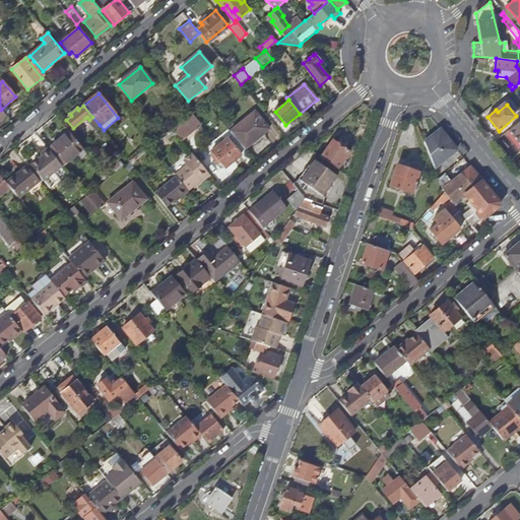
[(230,131),(245,149),(269,129),(254,112),(230,131)]
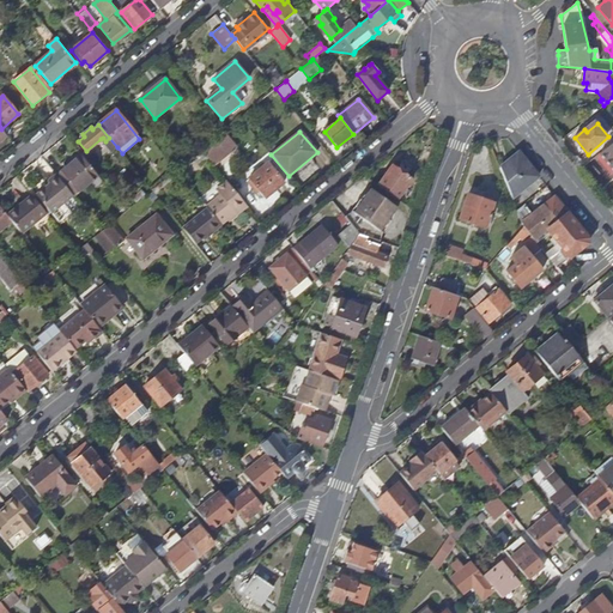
[(117,147),(109,138),(105,141),(103,138),(101,139),(111,152),(117,147)]
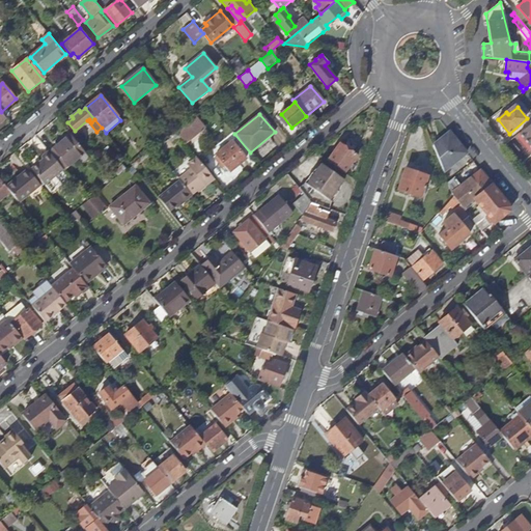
[(530,123),(520,133),(530,146),(530,123)]
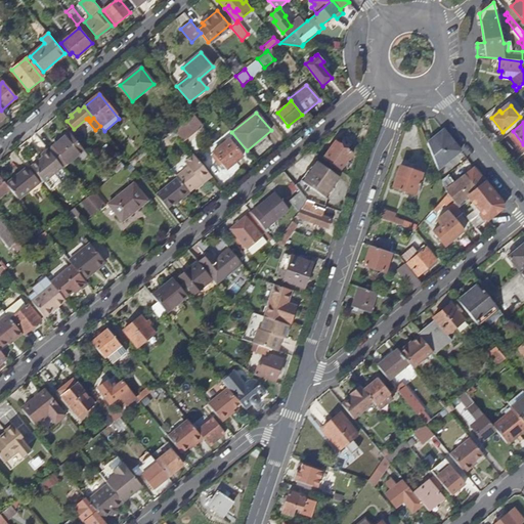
[(172,128),(178,135),(183,131),(177,124),(172,128)]
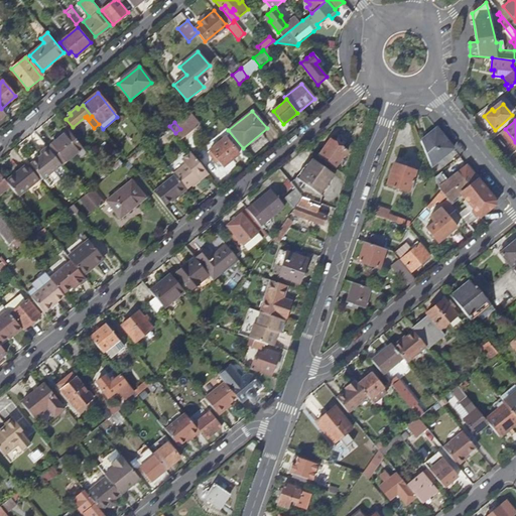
[(443,137),(436,128),(421,141),(431,166),(454,148),(443,137)]
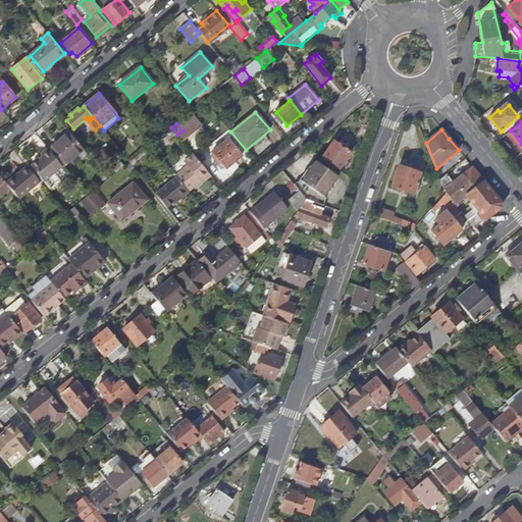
[(84,150),(69,133),(48,150),(62,166),(62,167),(84,150)]
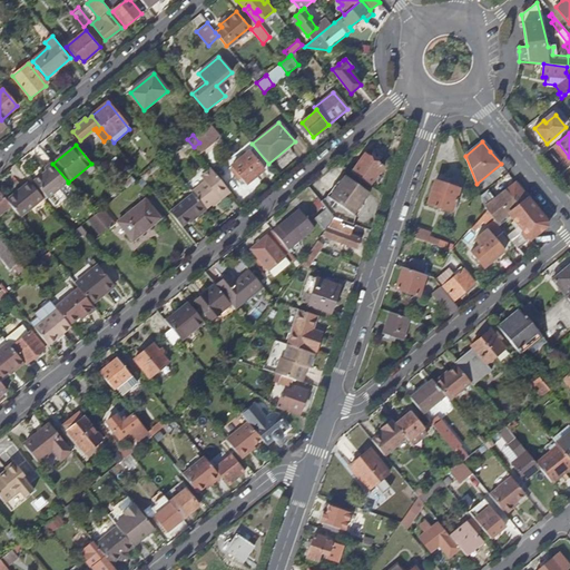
[(164,158),(165,158),(159,151),(149,160),(154,166),(164,158)]
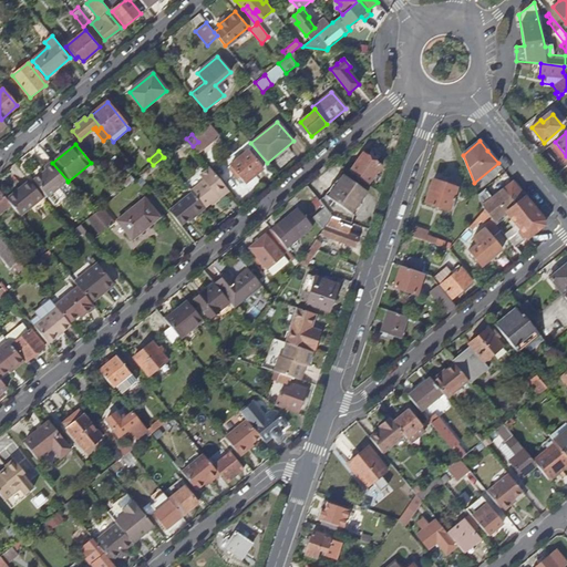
[(245,183),(263,169),(247,151),(230,165),(227,167),(237,178),(239,176),(245,183)]
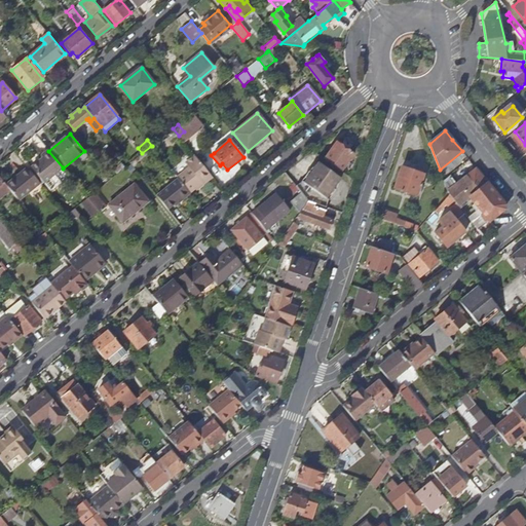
[(325,158),(342,171),(353,153),(336,142),(332,148),(325,158)]
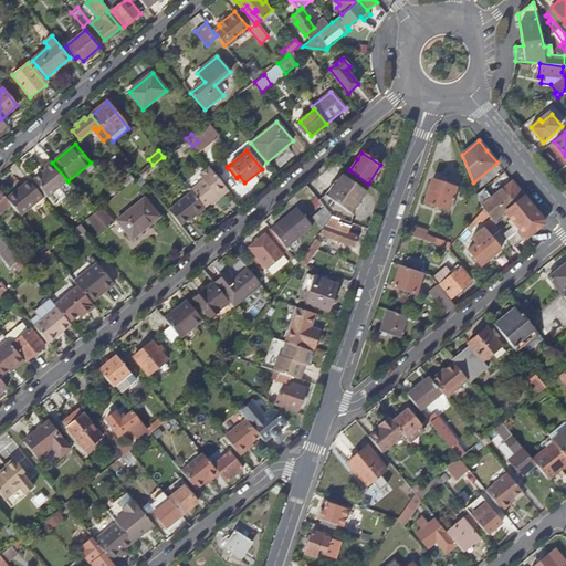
[(67,180),(52,163),(52,161),(45,167),(48,170),(35,180),(48,197),(55,205),(65,197),(59,188),(67,180)]
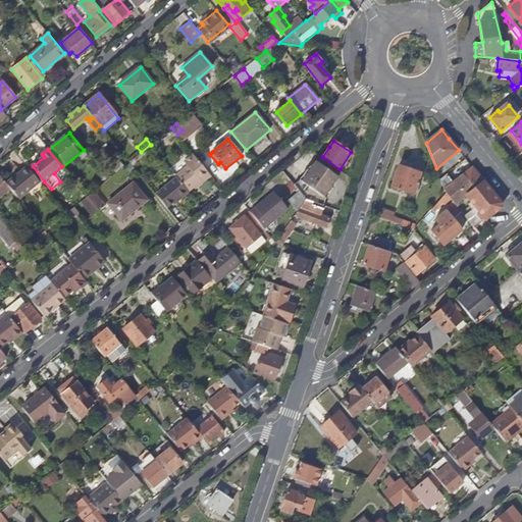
[(209,174),(193,154),(184,162),(187,166),(175,176),(176,177),(188,191),(209,174)]
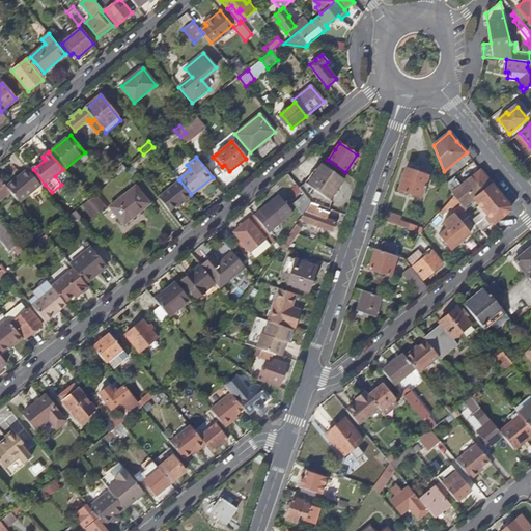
[(306,186),(301,190),(305,195),(311,202),(317,205),(327,208),(329,201),(343,179),(322,164),(306,186)]
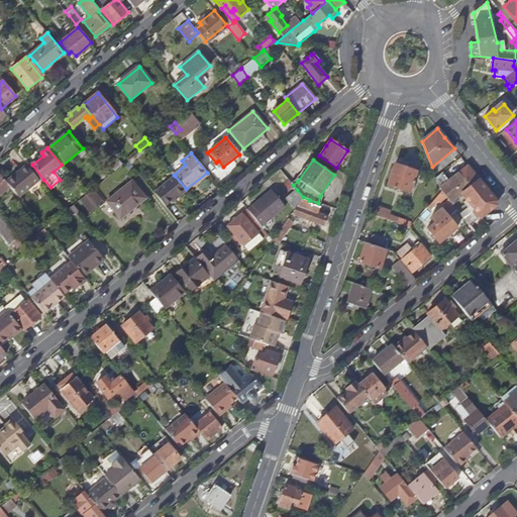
[(388,184),(409,192),(416,171),(395,164),(388,184)]
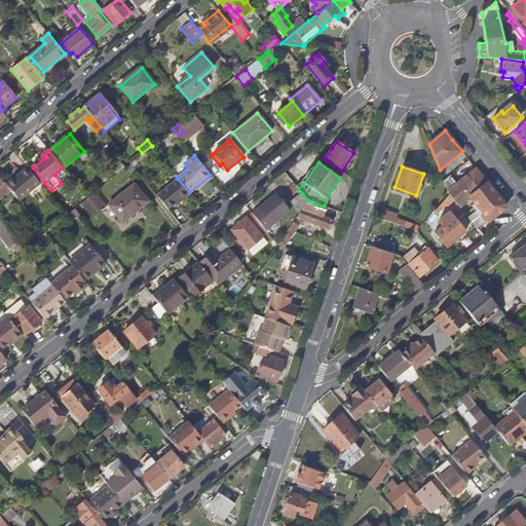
[(40,183),(28,167),(21,174),(23,176),(19,179),(17,178),(7,186),(10,190),(19,200),(40,183)]
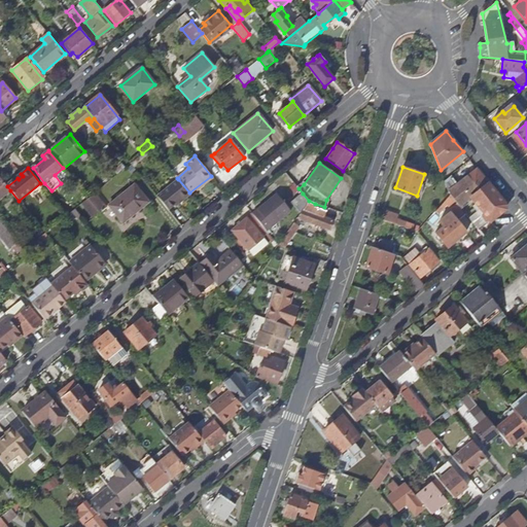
[(479,171),(477,168),(458,184),(451,176),(445,180),(451,195),(455,200),(459,206),(469,198),(470,197),(488,182),(479,171)]
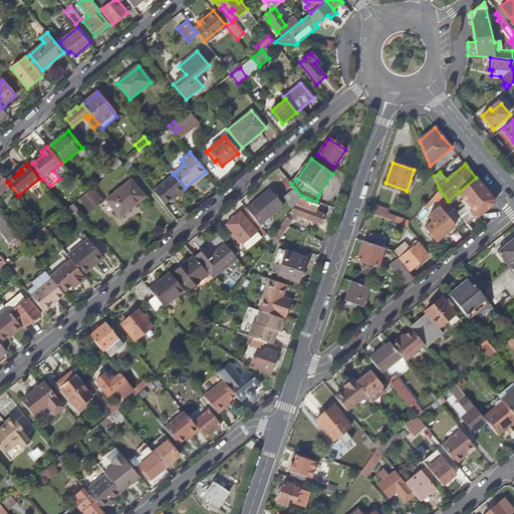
[(0,193),(10,186),(7,182),(3,178),(2,178),(0,175),(0,193)]
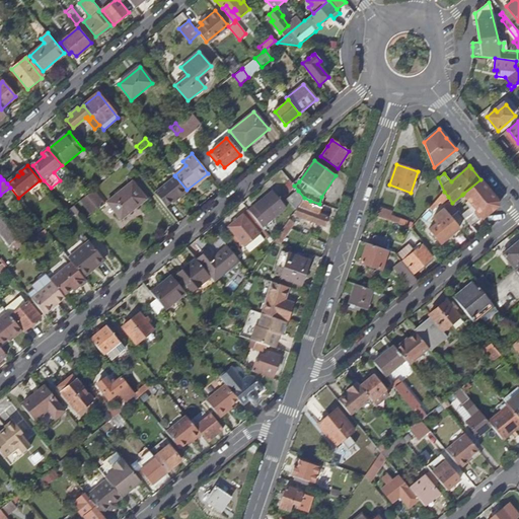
[(187,190),(175,176),(154,194),(165,207),(187,190)]
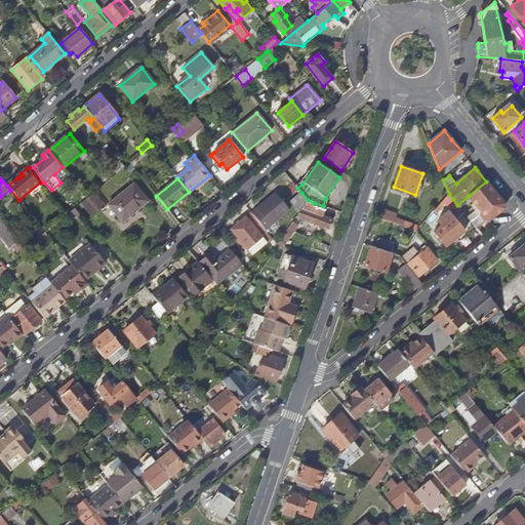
[(493,191),(486,182),(469,196),(478,207),(467,216),(477,229),(503,208),(505,203),(493,191)]
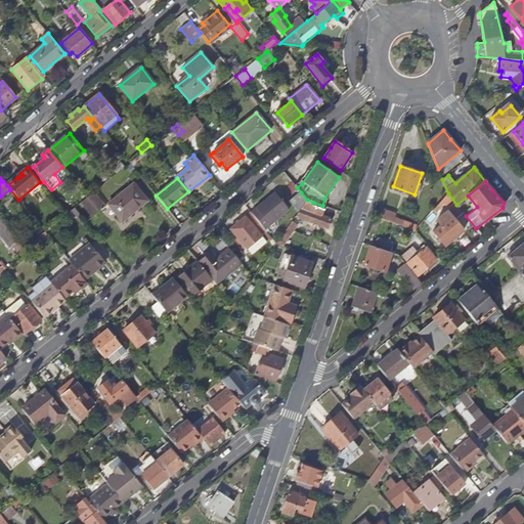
[(122,221),(147,201),(133,183),(107,204),(122,221)]
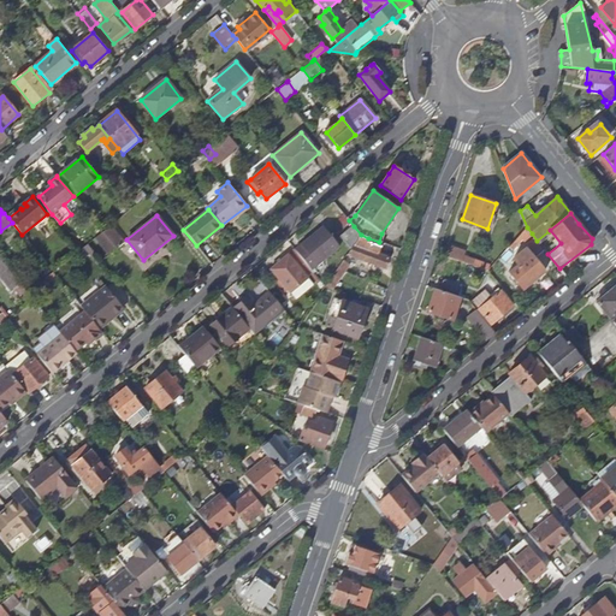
[(110,226),(102,231),(117,249),(124,242),(110,226)]
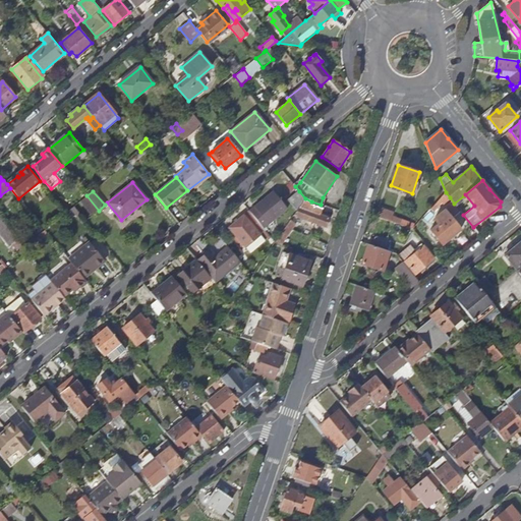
[(268,224),(287,209),(274,191),(254,207),(256,210),(254,212),(252,215),(257,221),(264,228),(268,224)]
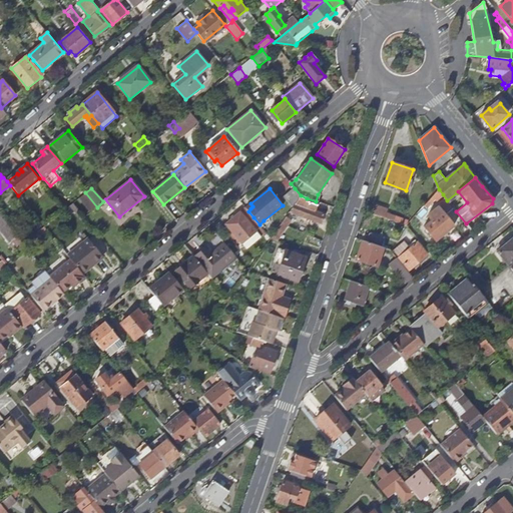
[(293,207),(301,195),(295,188),(284,197),(293,207)]
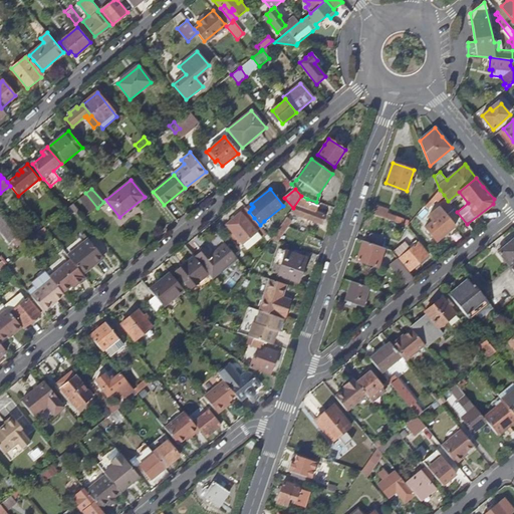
[(444,195),(440,190),(426,206),(431,210),(438,202),(439,201),(444,195)]
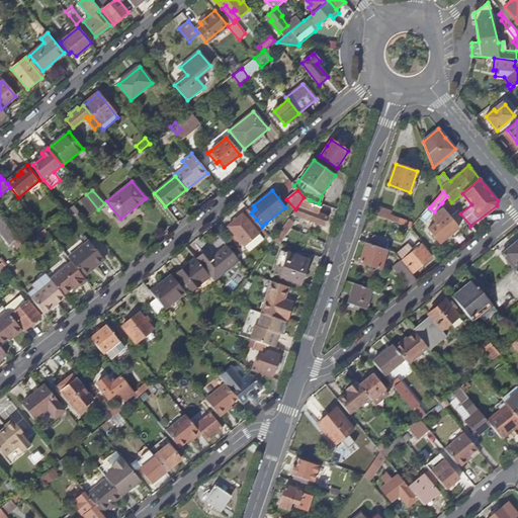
[(86,194),(78,201),(90,216),(98,209),(86,194)]
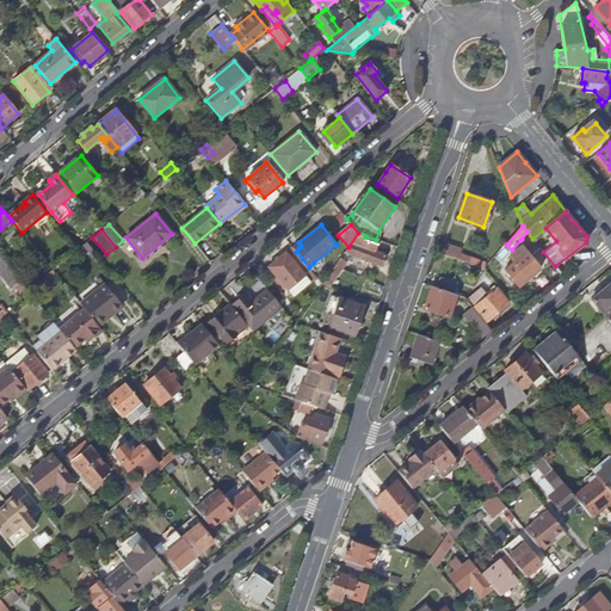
[(544,229),(532,239),(535,241),(545,233),(544,229)]
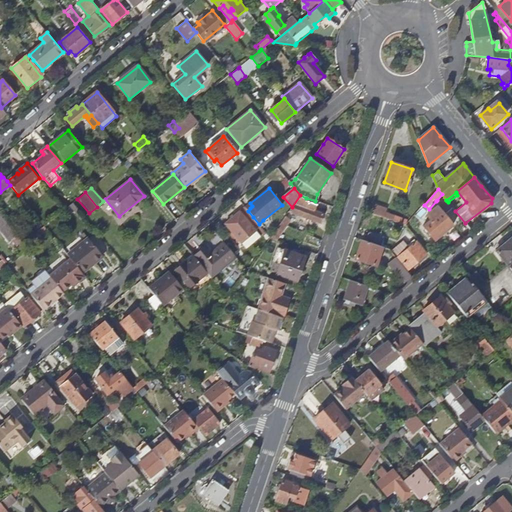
[(446,200),(442,194),(437,200),(436,201),(446,213),(452,207),(448,202),(446,200)]
